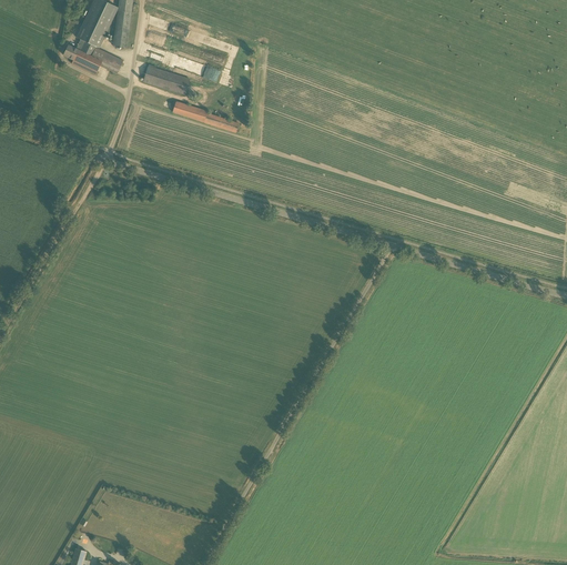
[(100,46),(119,4),(109,0),(93,0),(78,34),(81,37),(79,41),(78,41),(79,42),(77,46),(69,42),(64,52),(74,57),(73,60),(97,72),(101,62),(119,71),(124,58),(97,44),(98,43),(100,46)]
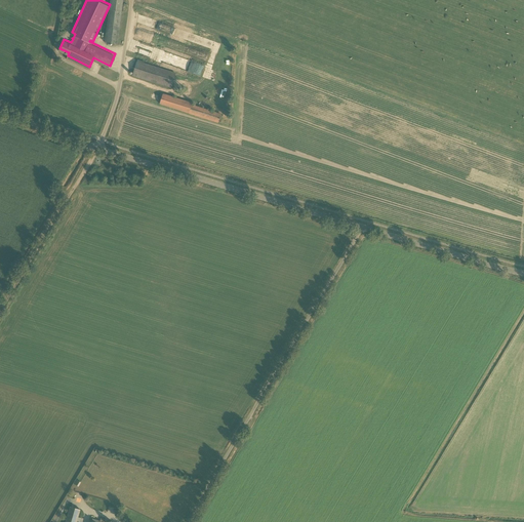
[(118,41),(123,0),(111,0),(106,39),(118,41)]
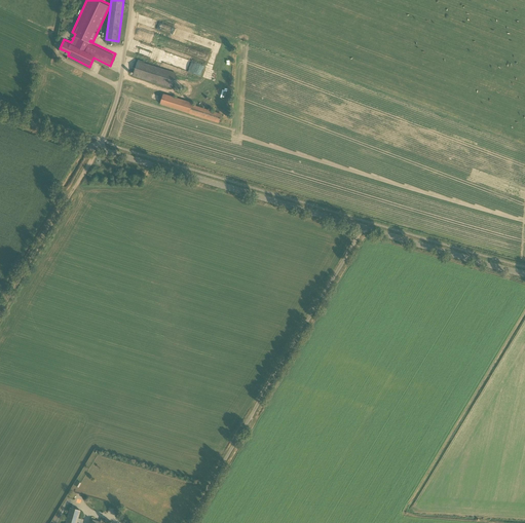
[(173,84),(177,71),(138,59),(134,72),(173,84)]
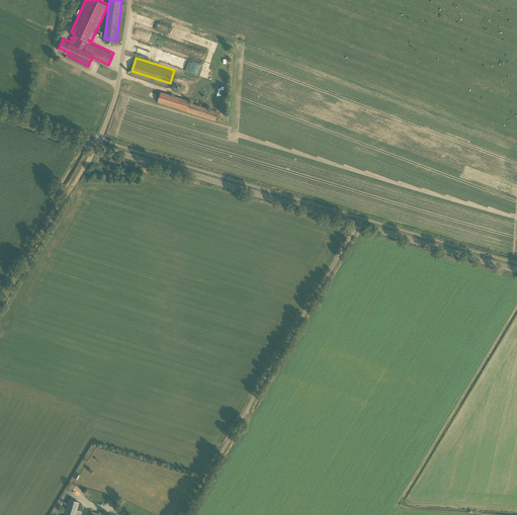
[(217,117),(219,110),(190,101),(190,99),(162,90),(159,99),(217,117)]
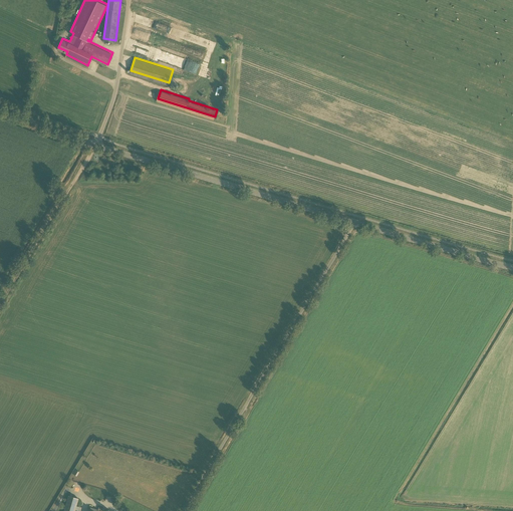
[(74,510),(79,496),(70,493),(64,510),(74,510)]
